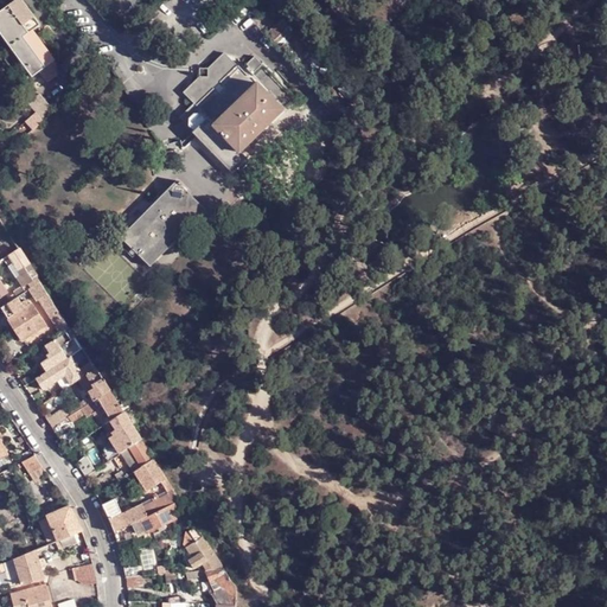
[(52,61),(30,29),(27,31),(21,24),(33,16),(20,0),(13,0),(7,5),(0,10),(0,36),(30,76),(45,65),(52,61)]
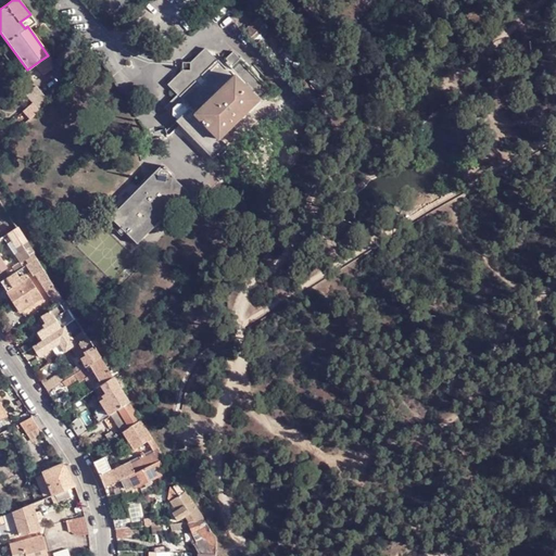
[(25,28),(27,26),(35,21),(30,14),(20,22),(25,28)]
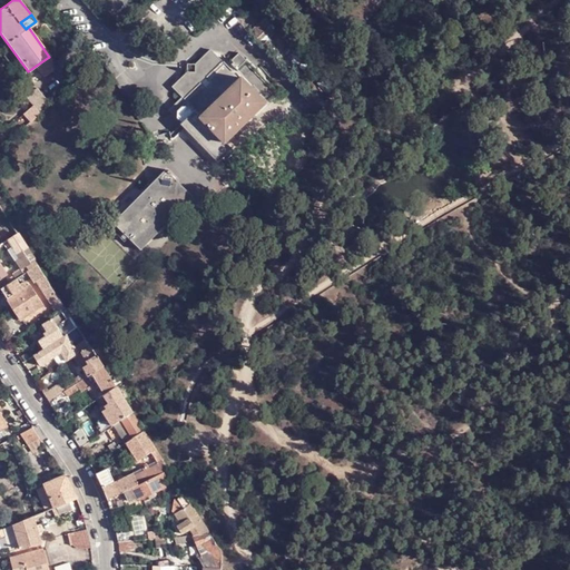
[(244,61),(238,55),(231,62),(236,68),(244,61)]
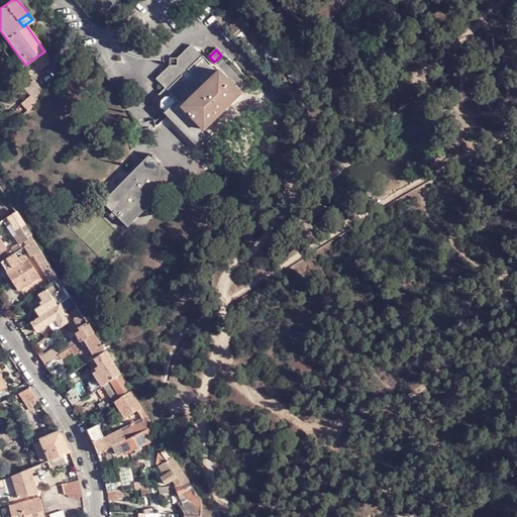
[(174,100),(211,65),(209,62),(206,60),(204,57),(202,59),(196,53),(184,53),(177,60),(177,67),(170,67),(162,75),(162,87),(165,91),(169,94),(172,98),(174,100)]
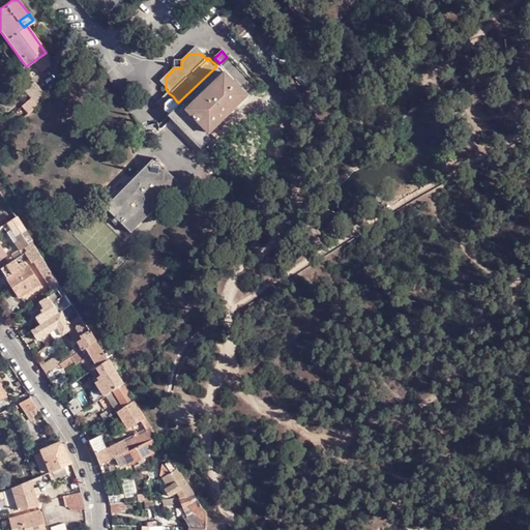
[(186,109),(223,74),(219,69),(216,66),(178,102),(179,104),(180,102),(186,109)]
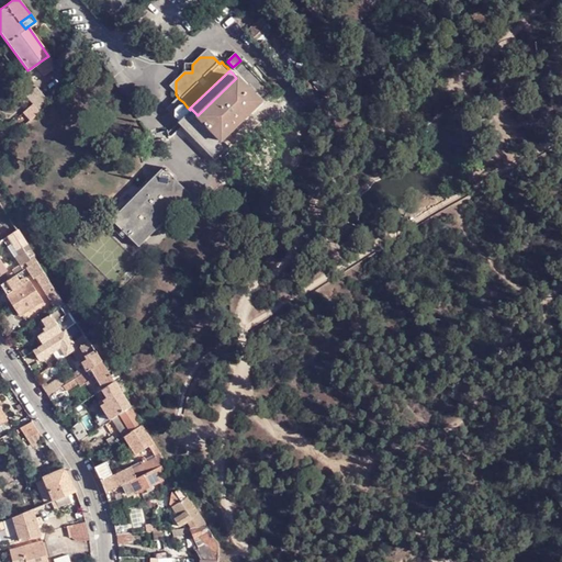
[(261,102),(238,77),(236,78),(198,115),(197,116),(221,142),(222,141),(261,102)]
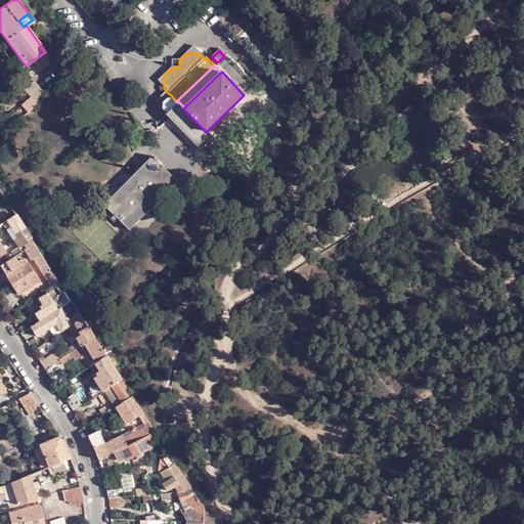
[(29,97),(32,100),(41,93),(33,80),(23,87),(29,97)]
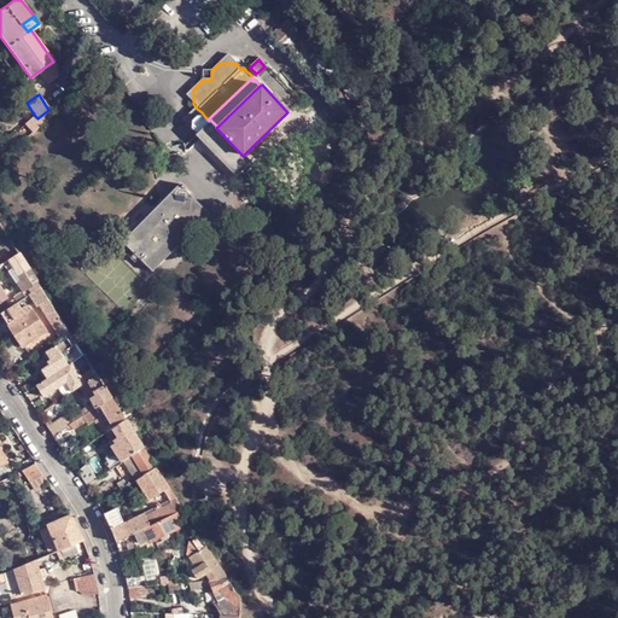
[(188,126),(202,112),(197,109),(184,121),(188,126)]
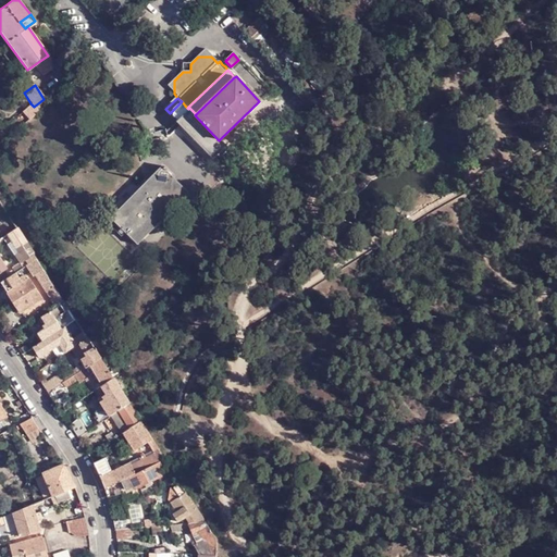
[(177,121),(188,109),(187,108),(185,106),(182,101),(170,113),(177,121)]
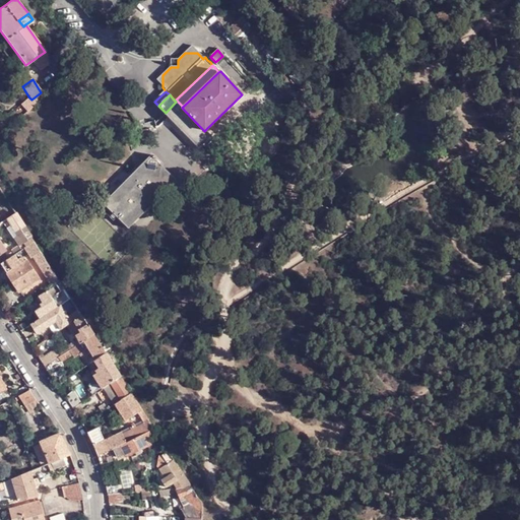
[(22,108),(31,100),(28,96),(21,105),(22,108)]
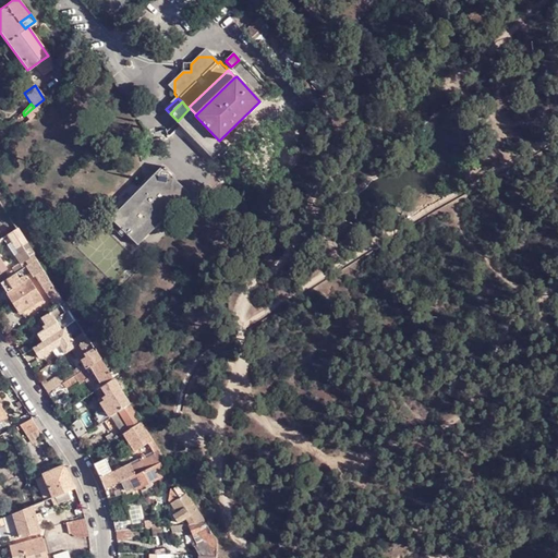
[(227,146),(220,140),(219,141),(195,116),(196,114),(190,108),(189,109),(178,121),(177,122),(180,126),(213,160),(227,146)]
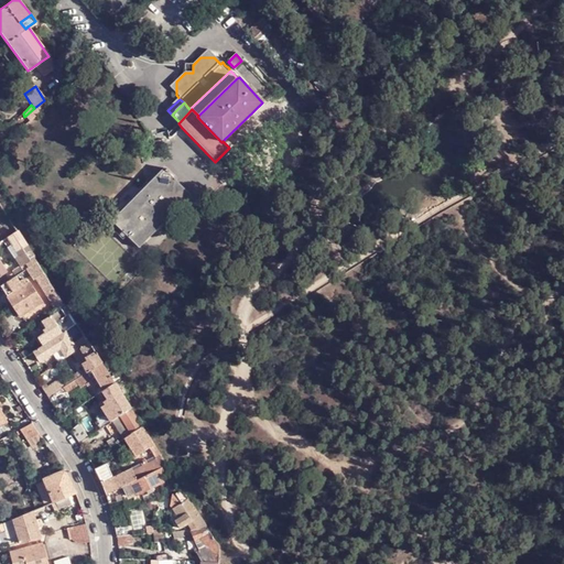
[(173,136),(182,128),(179,123),(170,132),(173,136)]
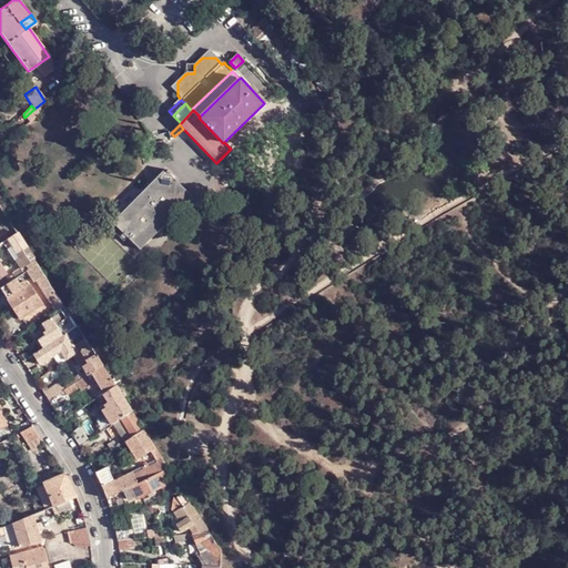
[(191,198),(164,170),(112,223),(139,251),(191,198)]
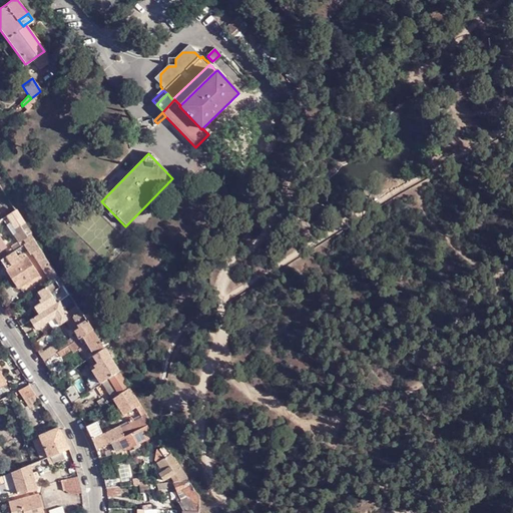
[(17,210),(14,206),(8,209),(11,214),(17,210)]
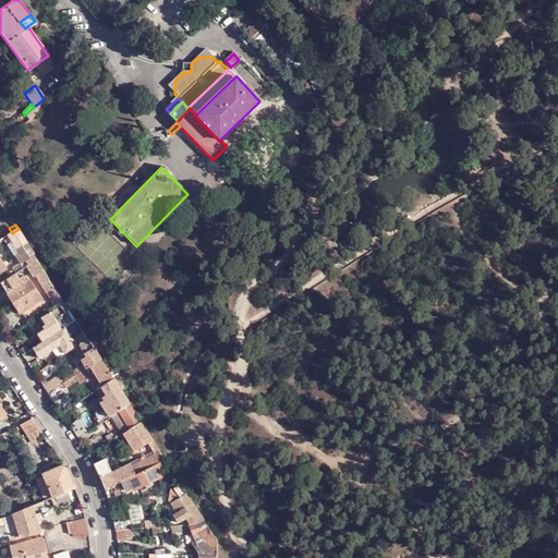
[(19,229),(12,233),(10,235),(26,262),(28,265),(38,259),(19,229)]
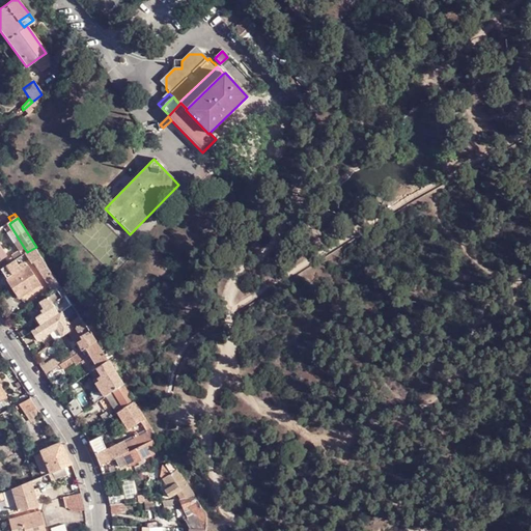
[(61,286),(36,247),(27,252),(26,253),(32,261),(34,260),(53,291),(61,286)]
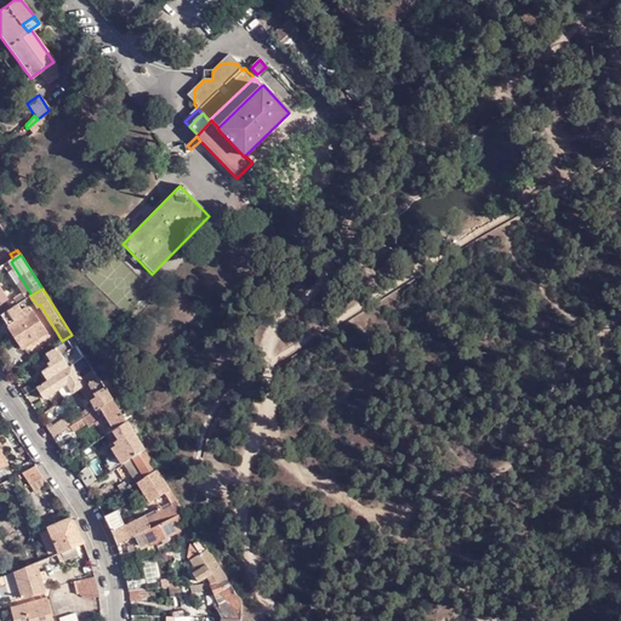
[(24,315),(18,305),(15,307),(1,315),(24,349),(24,348),(29,355),(52,341),(32,311),(29,312),(24,315)]
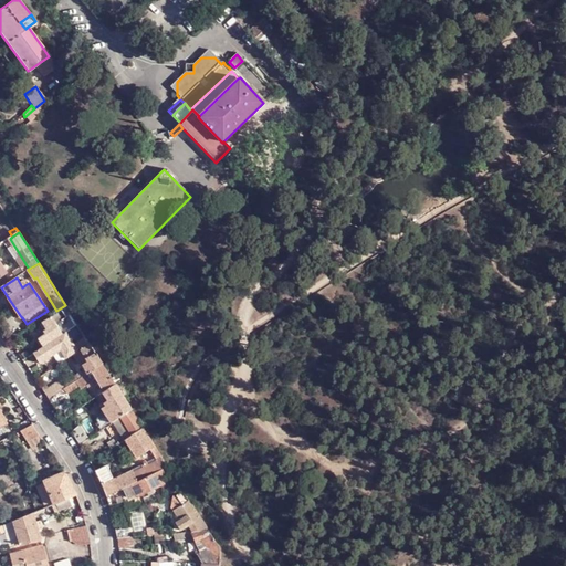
[(300,292),(295,285),(285,292),(290,299),(300,292)]
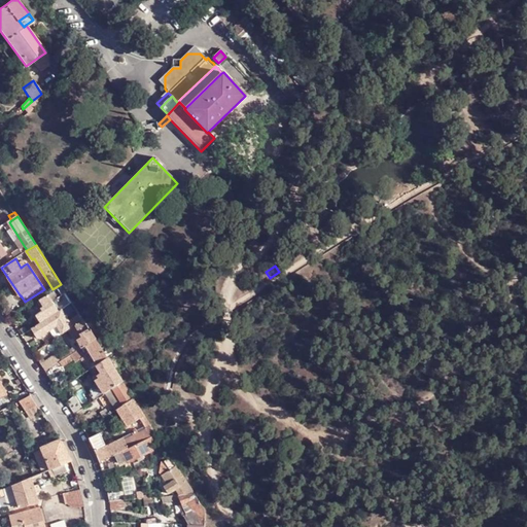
[(64,289),(61,284),(53,289),(50,290),(55,295),(64,289)]
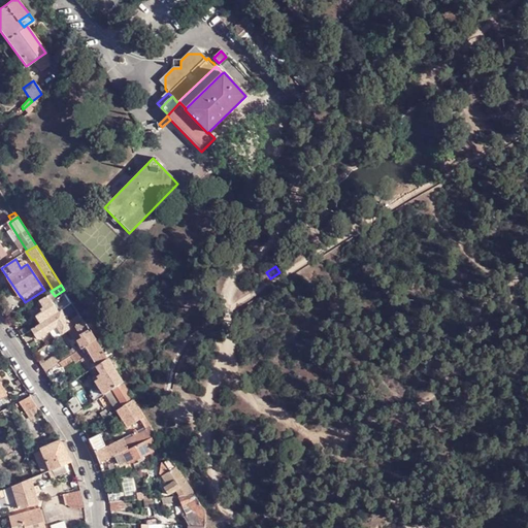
[(72,303),(64,290),(55,296),(63,309),(72,303)]
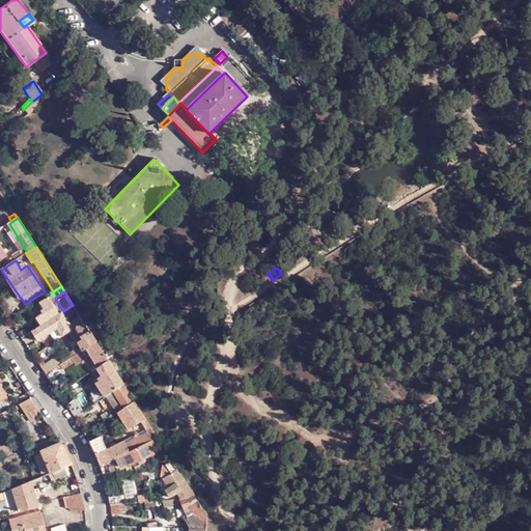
[(52,318),(59,313),(55,306),(57,305),(55,303),(53,304),(49,297),(39,303),(46,312),(36,318),(40,326),(52,318)]
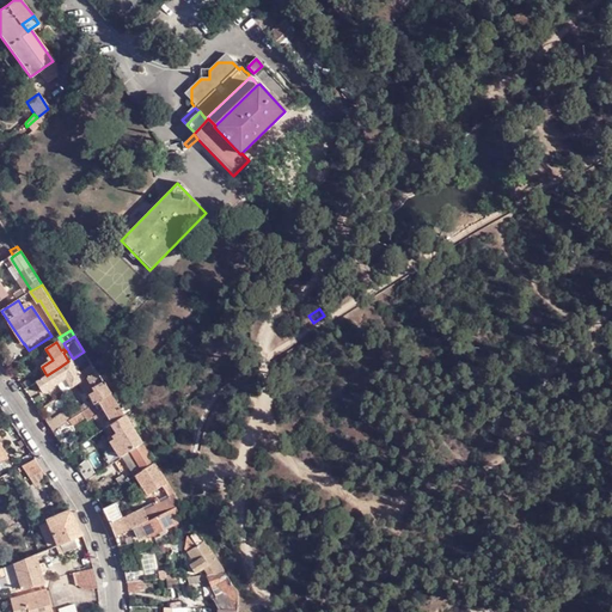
[(87,357),(84,352),(73,359),(72,359),(75,366),(87,357)]
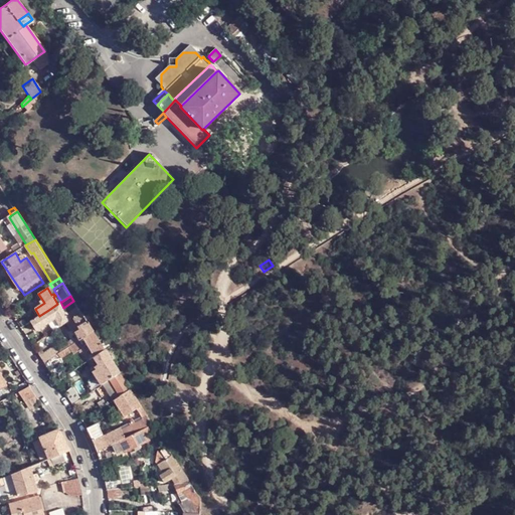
[(63,308),(60,302),(57,304),(50,309),(56,318),(61,327),(66,324),(71,320),(63,308)]
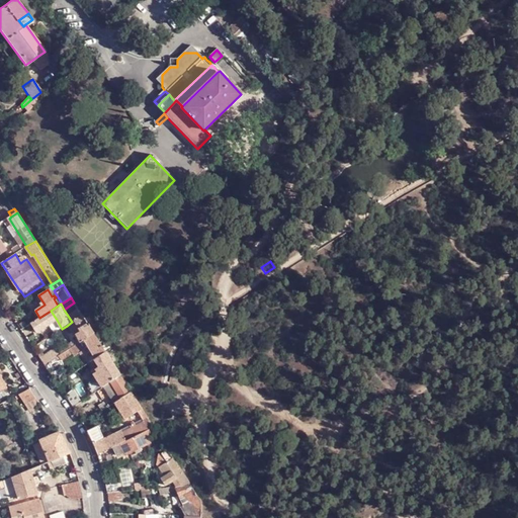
[(39,318),(30,324),(36,333),(57,320),(51,311),(39,318)]
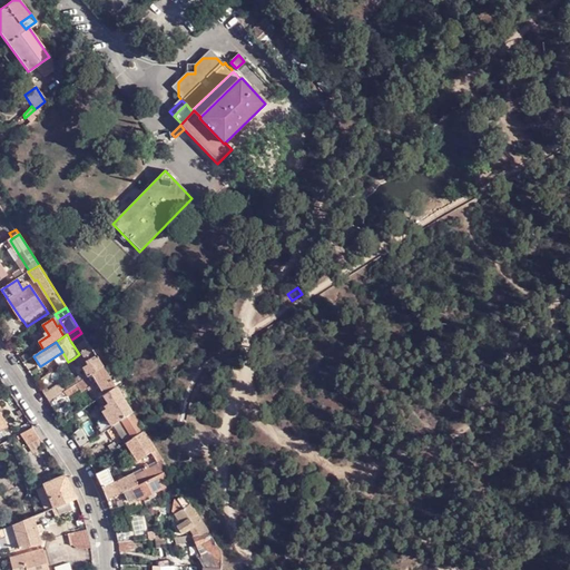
[(104,367),(90,346),(82,352),(79,354),(74,359),(78,366),(84,365),(90,376),(94,374),(104,367)]
